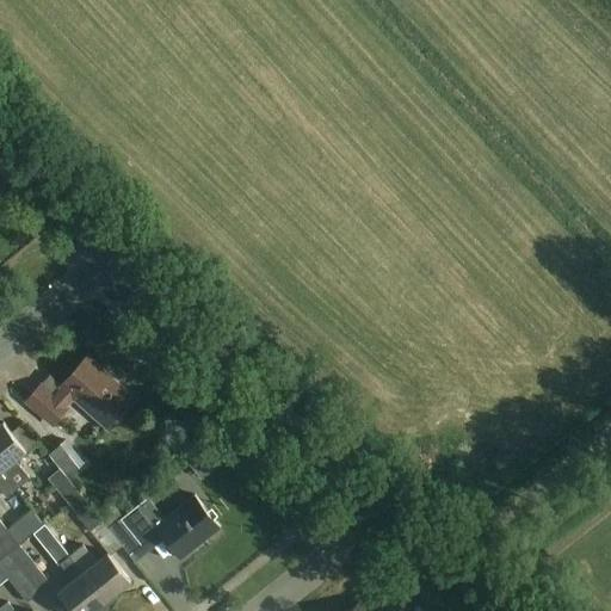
[(135,400),(87,357),(53,396),(41,386),(26,401),(53,425),(68,408),(66,407),(74,397),(109,429),(135,400)]
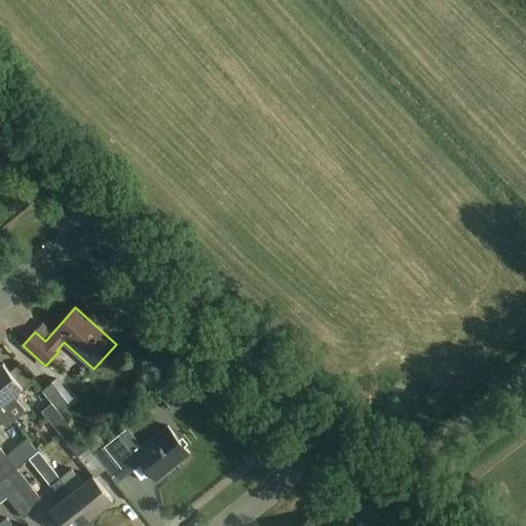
[(3,364),(0,365),(0,404),(13,421),(26,412),(13,396),(23,388),(3,364)]
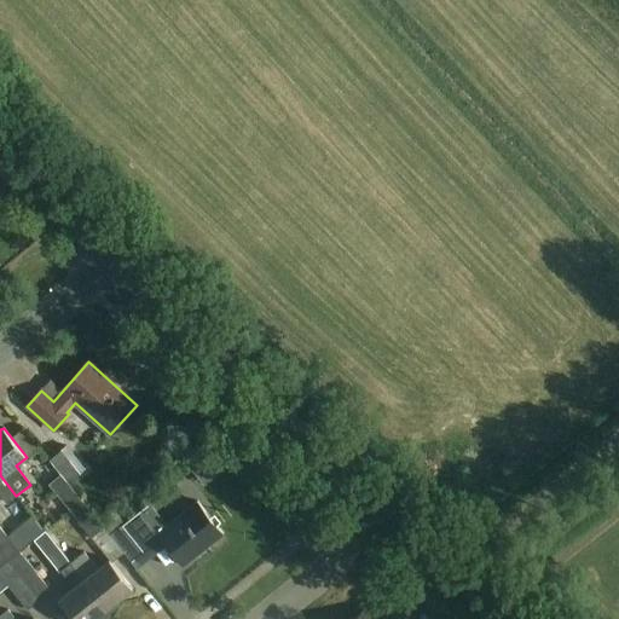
[(0,495),(7,503),(16,496),(0,475),(0,495)]
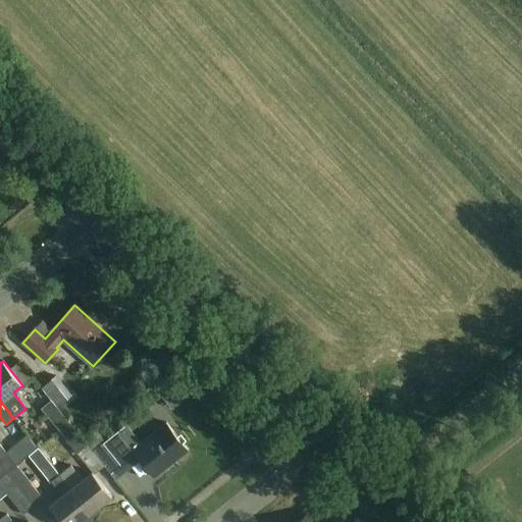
[(42,409),(59,431),(70,423),(52,401),(42,409)]
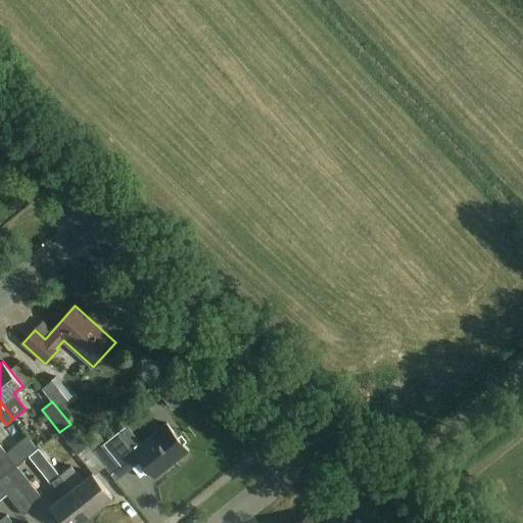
[(88,446),(70,424),(59,432),(78,455),(88,446)]
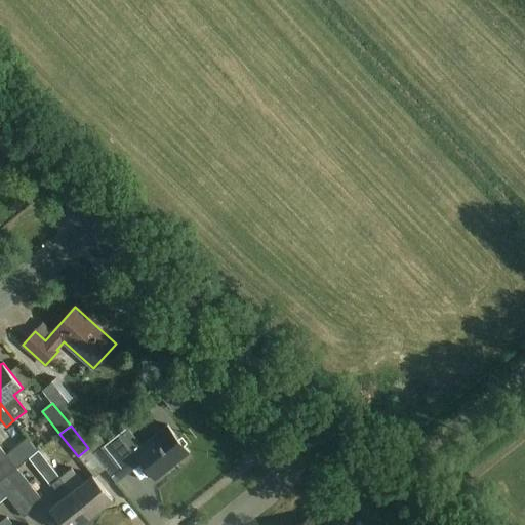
[(126,429),(104,447),(119,467),(134,454),(155,481),(190,453),(168,426),(142,448),(126,429)]
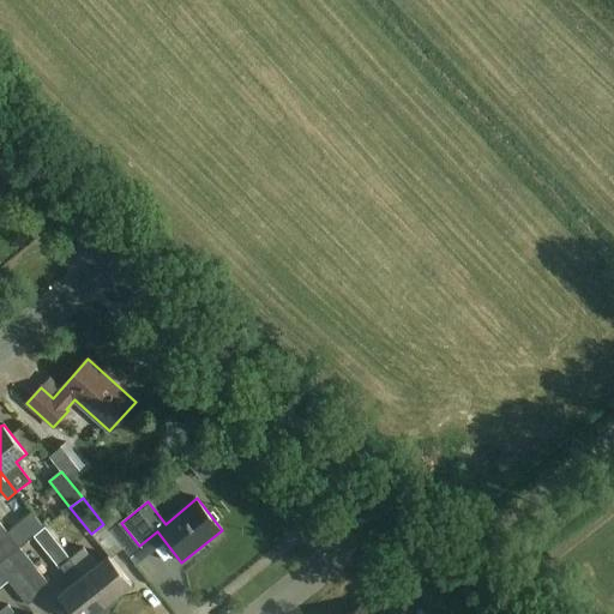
[(0,547),(8,558),(20,548),(0,522),(0,547)]
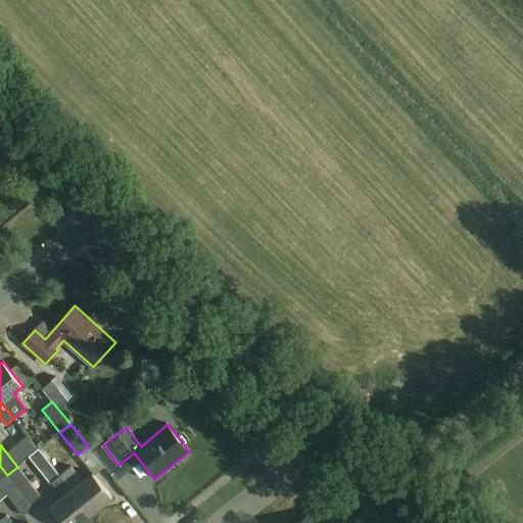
[(103,445),(93,455),(110,476),(122,467),(103,445)]
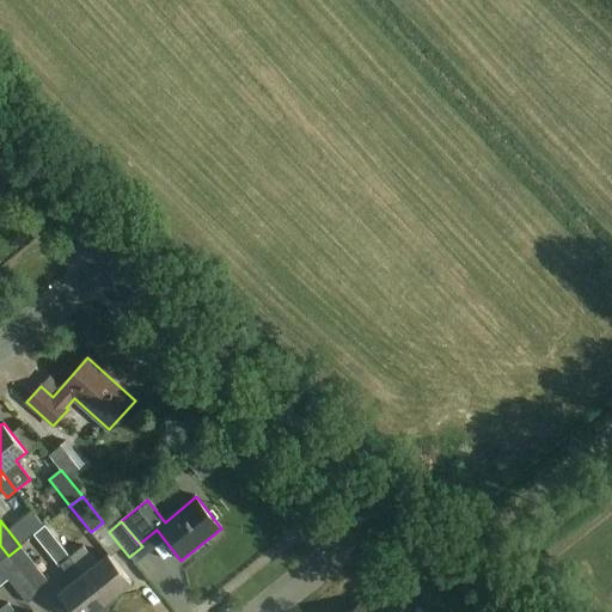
[(84,545),(69,557),(106,601),(132,582),(108,554),(97,563),(84,545)]
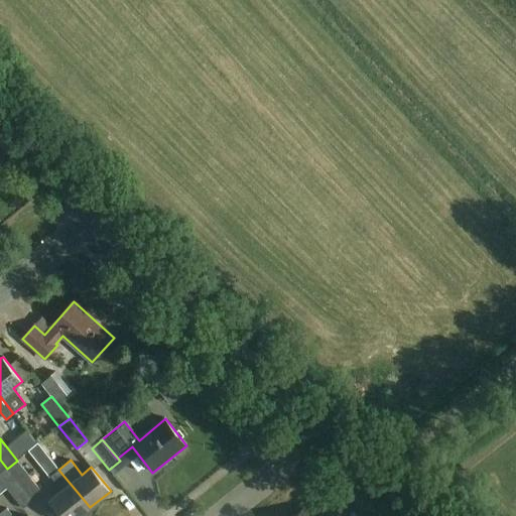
[(17,461),(7,469),(33,502),(43,494),(17,461)]
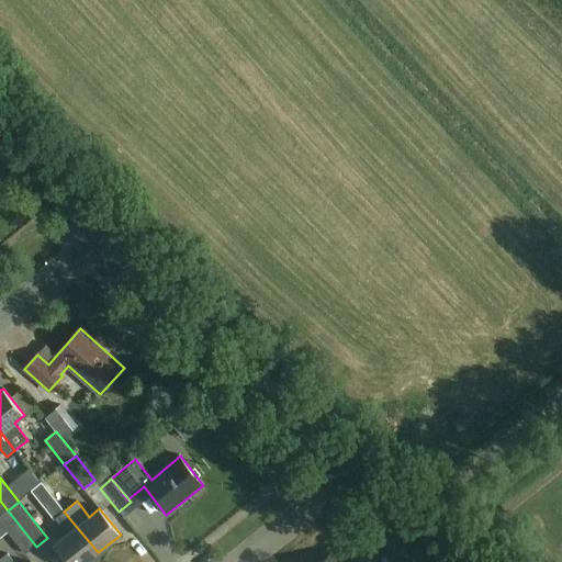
[(36,547),(8,510),(0,516),(0,523),(25,555),(36,547)]
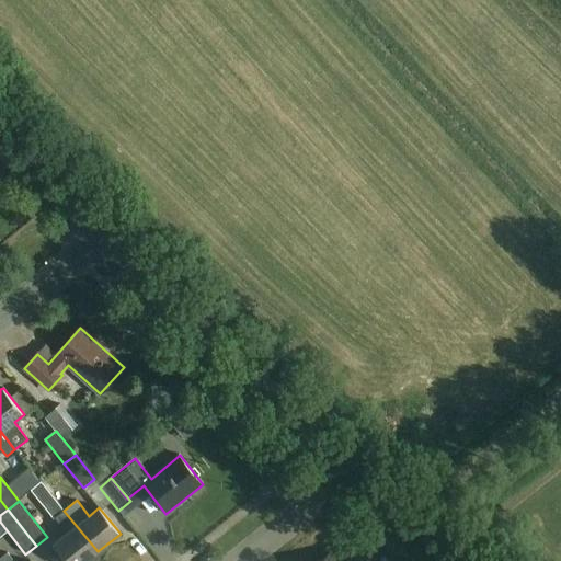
[(84,560),(98,551),(64,511),(55,517),(67,533),(54,544),(67,560),(84,560)]
